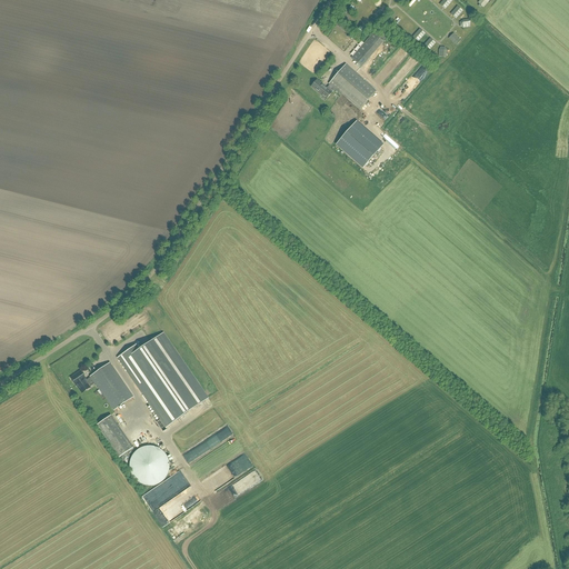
[(447,0),(442,6),(446,10),(452,2),(450,0),(447,0)]
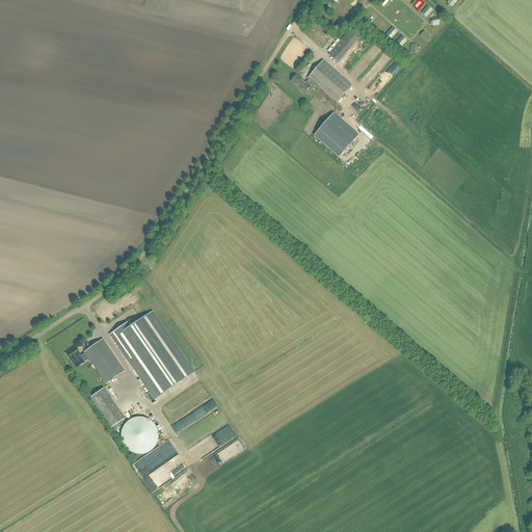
[(428,7),(423,15),(428,18),(433,10),(428,7)]
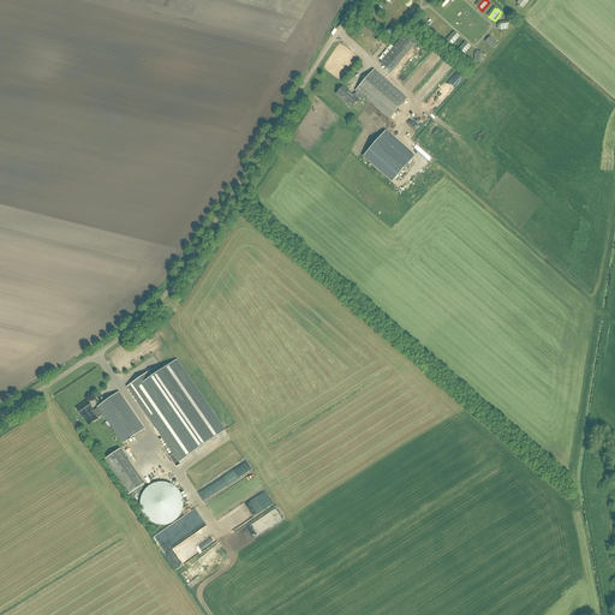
[(429,25),(436,18),(431,13),(424,22),(429,25)]
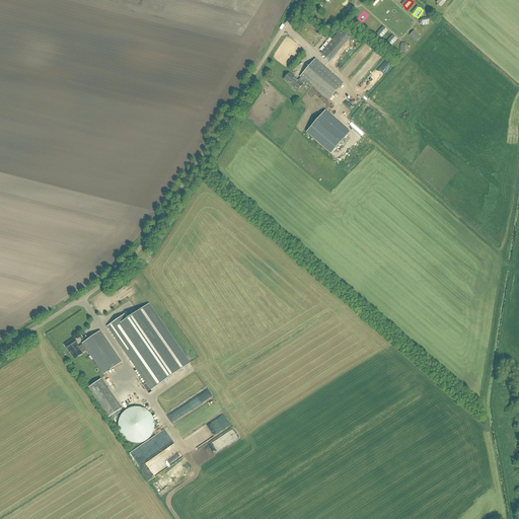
[(371,30),(377,23),(373,20),(368,26),(371,30)]
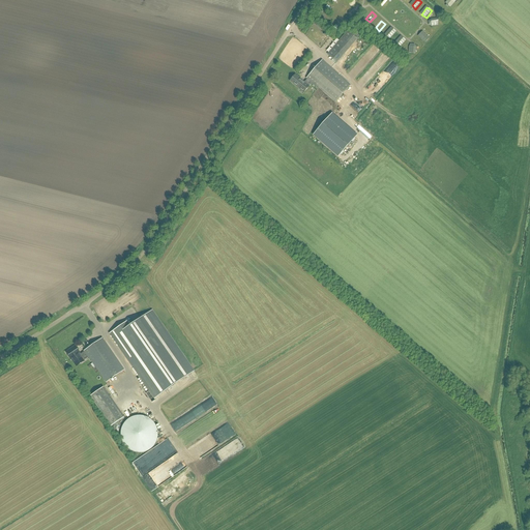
[(385,36),(389,39),(394,32),(390,29),(385,36)]
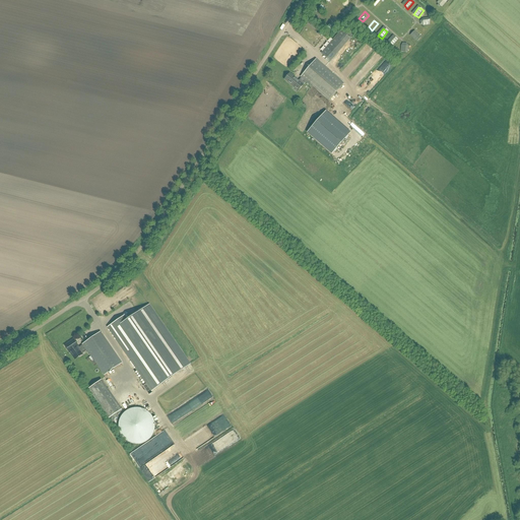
[(347,34),(343,30),(342,31),(341,30),(321,53),(331,62),(353,35),(349,31),(347,34)]
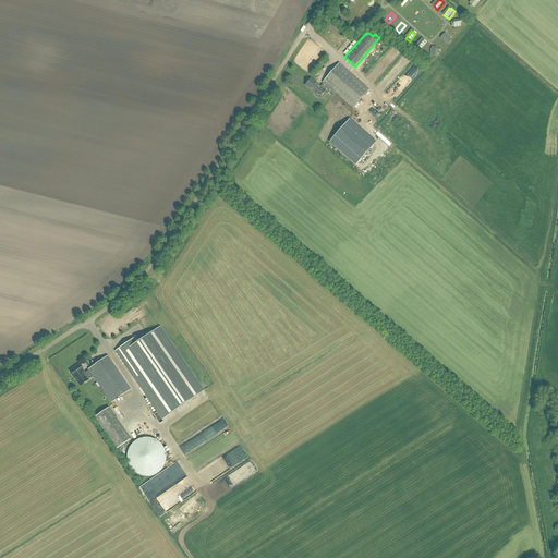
[(445,34),(440,38),(448,45),(451,40),(445,34)]
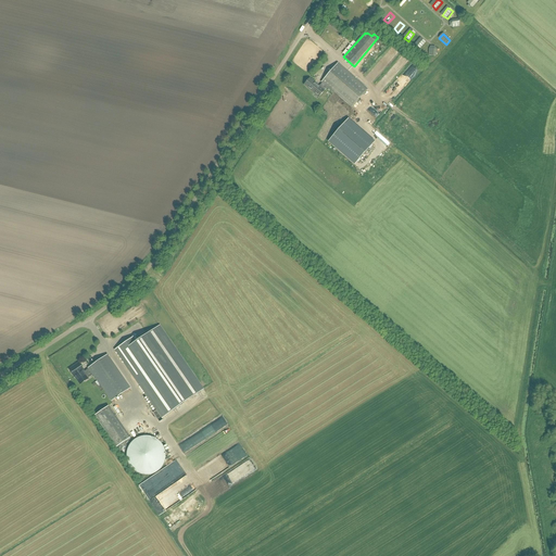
[(419,39),(414,47),(418,50),(425,42),(419,39)]
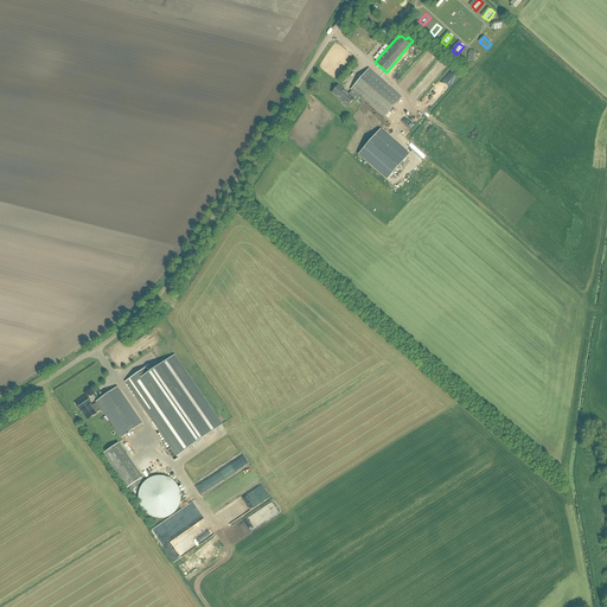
[(470,53),(464,61),(468,64),(474,57),(470,53)]
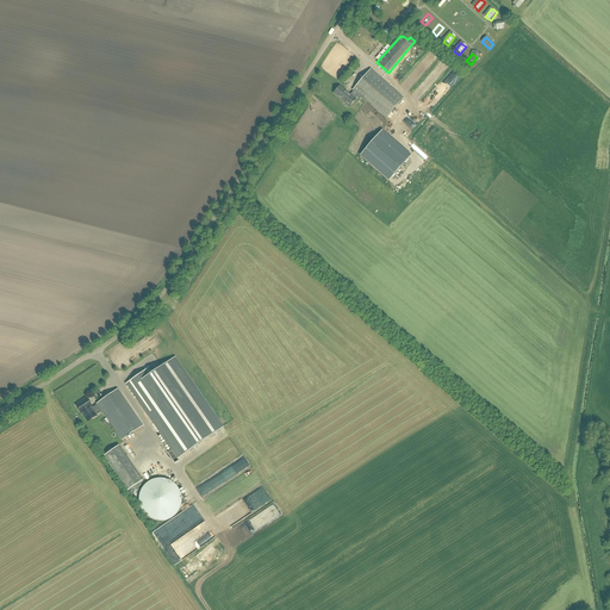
[(456,75),(459,74),(455,69),(446,78),(447,80),(442,83),(446,88),(459,79),(456,75)]
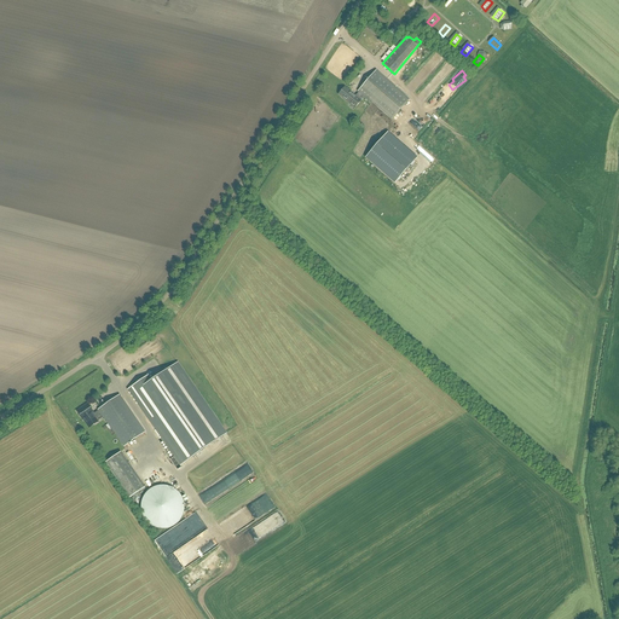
[(339,96),(354,109),(365,97),(372,104),(372,103),(392,120),(409,100),(376,71),(358,92),(359,92),(356,97),(346,87),(339,96)]
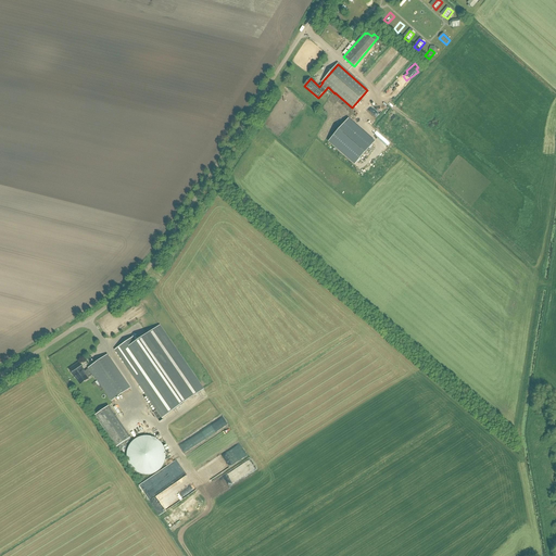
[(387,83),(403,68),(399,64),(382,78),(387,83)]
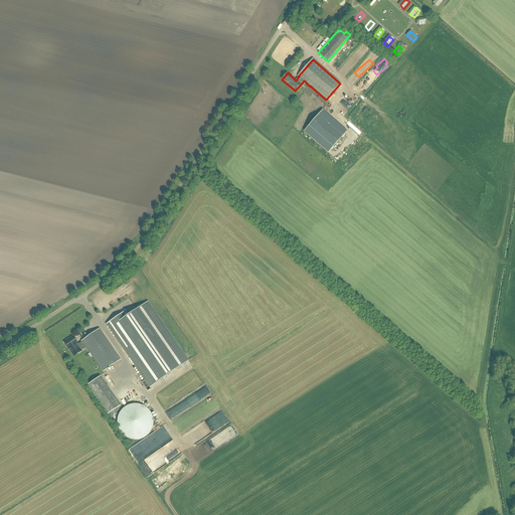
[(321,113),(307,129),(331,150),(345,134),(321,113)]
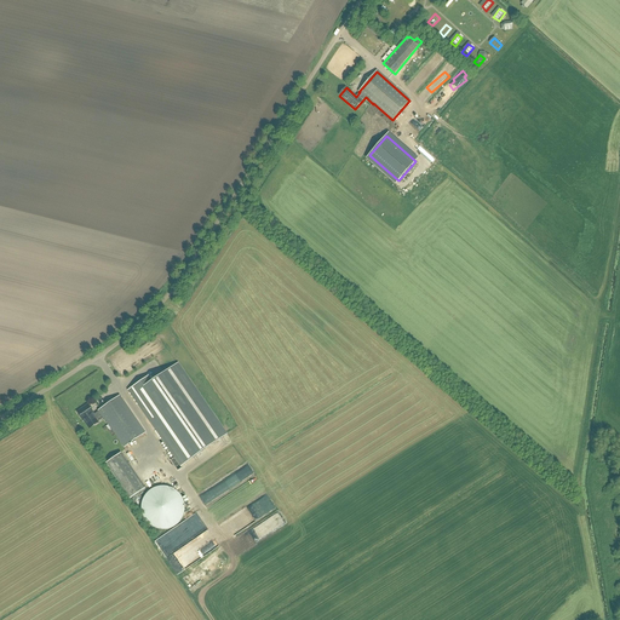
[(127,391),(181,466),(227,435),(178,363),(156,379),(153,374),(127,391)]
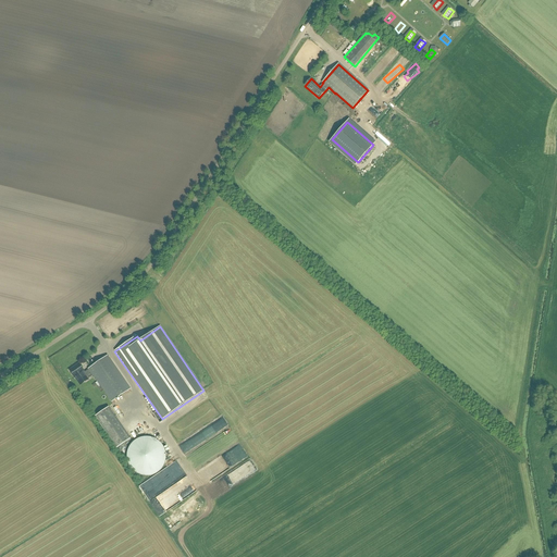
[(79,363),(70,370),(79,385),(93,376),(97,382),(98,382),(112,401),(131,388),(108,356),(88,369),(88,370),(85,372),(79,363)]
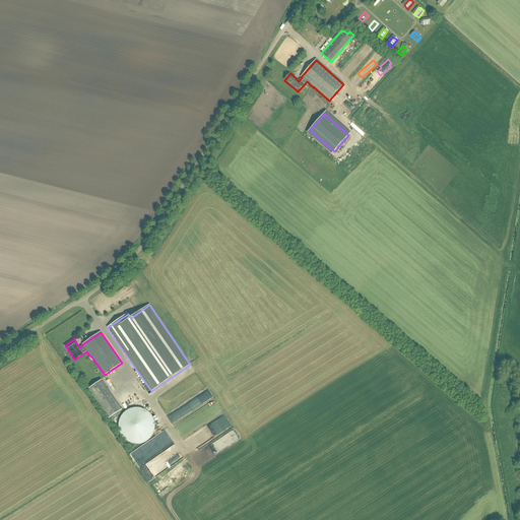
[(122,409),(102,380),(88,389),(109,418),(122,409)]
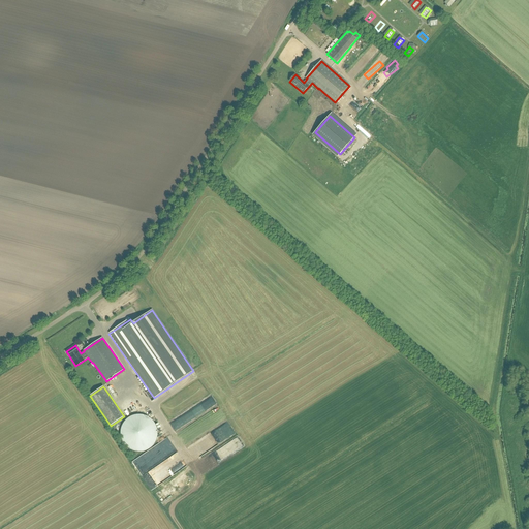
[(150,462),(149,460),(138,466),(144,474),(161,464),(158,459),(155,461),(154,460),(150,462)]
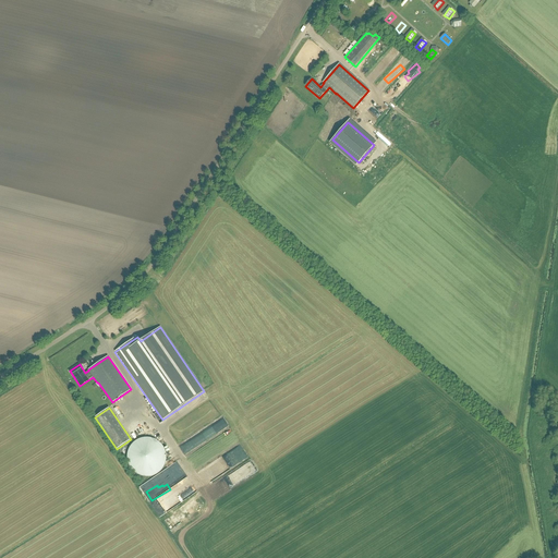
[(164,499),(169,509),(184,499),(178,489),(164,499)]
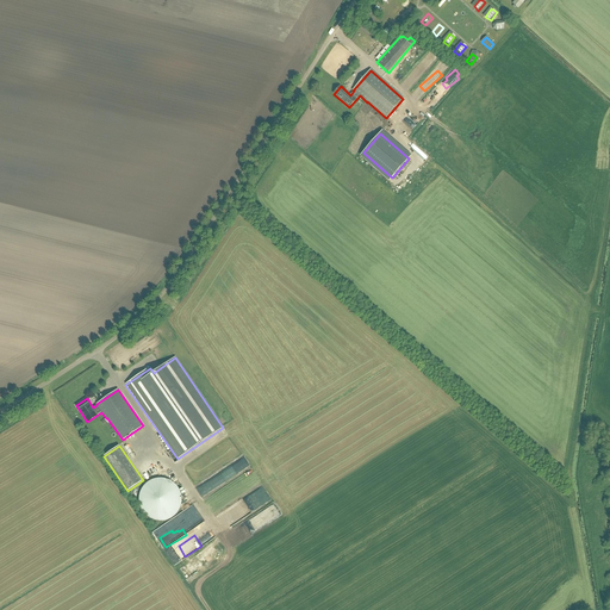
[(169,555),(173,560),(175,559),(178,564),(184,560),(178,551),(169,555)]
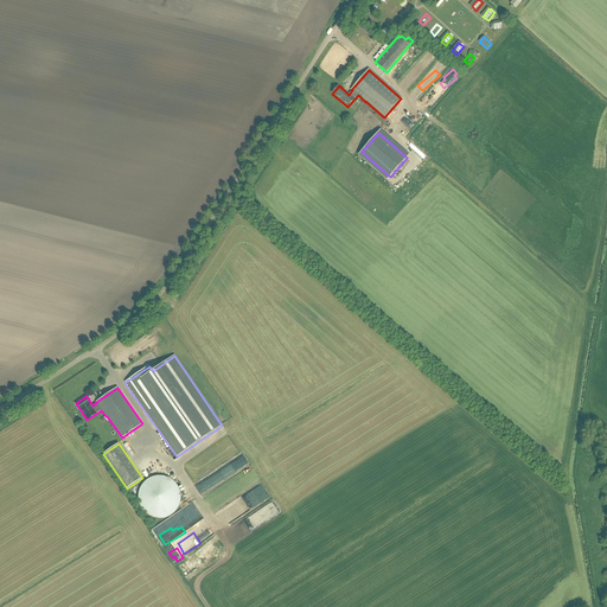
[(198,562),(186,570),(191,577),(208,564),(205,561),(200,566),(198,562)]
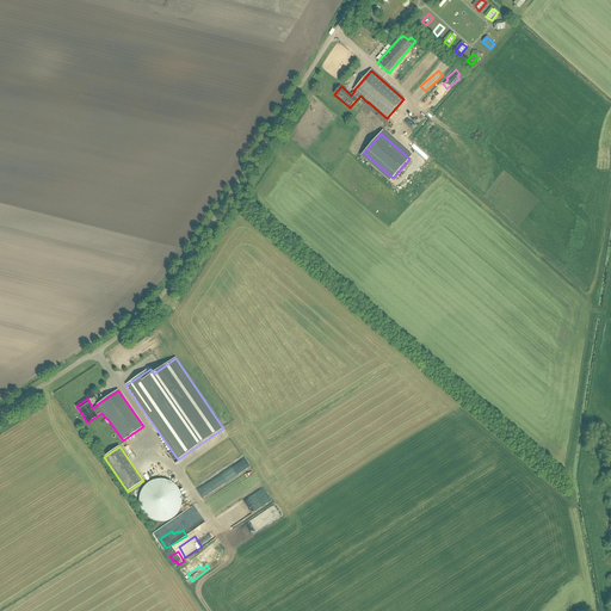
[(217,609),(213,602),(215,599),(211,592),(204,596),(214,610),(217,609)]
